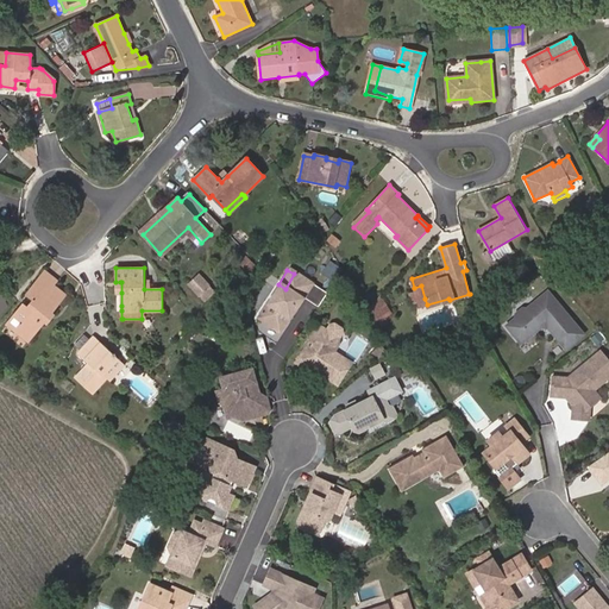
[(23,305),(13,316),(22,324),(16,331),(17,331),(30,341),(44,322),(41,319),(49,309),(52,313),(66,295),(55,286),(57,282),(44,272),(26,293),(33,299),(26,307),(23,305)]
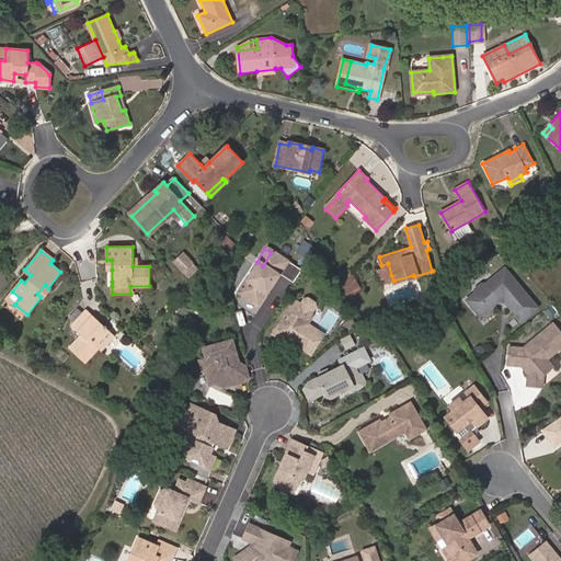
[(286,261),(271,252),(263,266),(256,262),(237,295),(258,308),(286,261)]
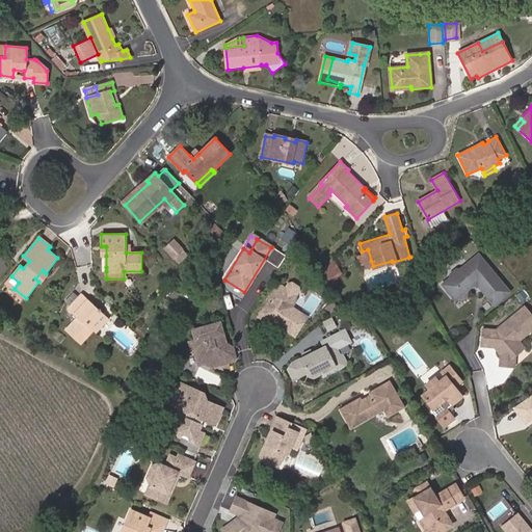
[(187,255),(183,250),(183,249),(175,240),(165,248),(175,258),(179,262),(187,255)]
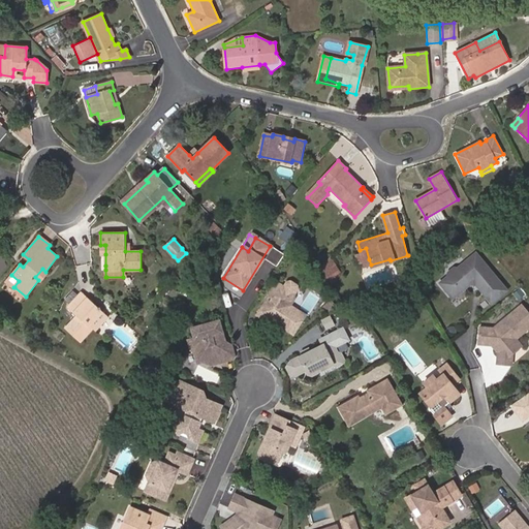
[(369,259),(366,248),(360,250),(363,260),(369,259)]
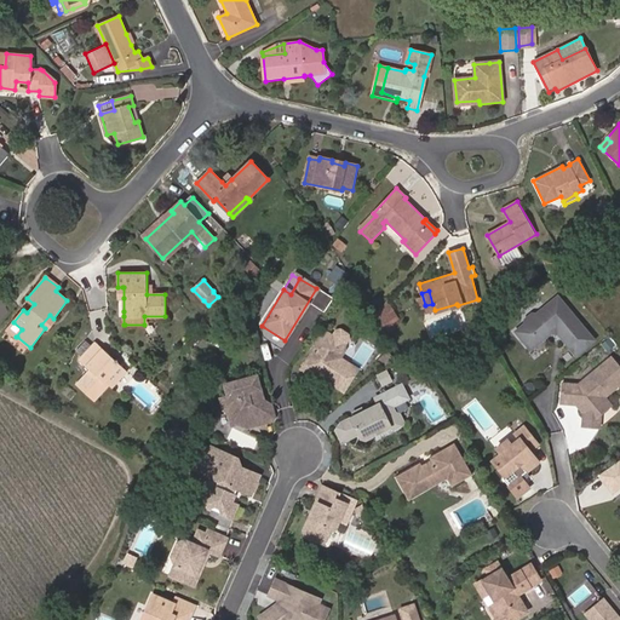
[(528,349),(554,328),(575,354),(592,339),(557,297),(515,332),(528,349)]
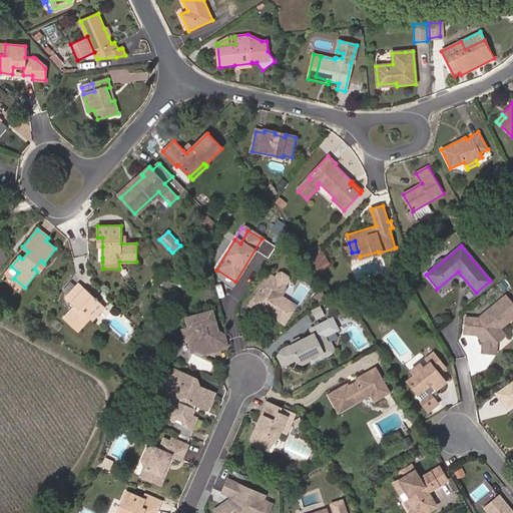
[(318,272),(330,265),(322,249),(319,251),(320,252),(316,254),(317,255),(314,258),(314,259),(311,261),(318,272)]
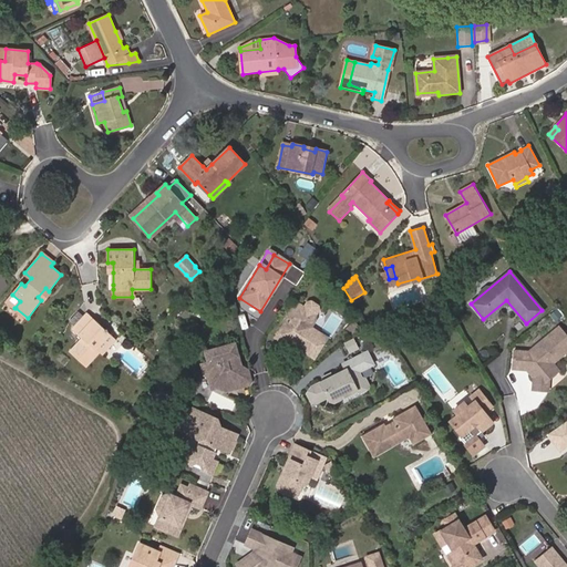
[(38,297),(41,300),(44,302),(52,294),(49,291),(45,288),(38,297)]
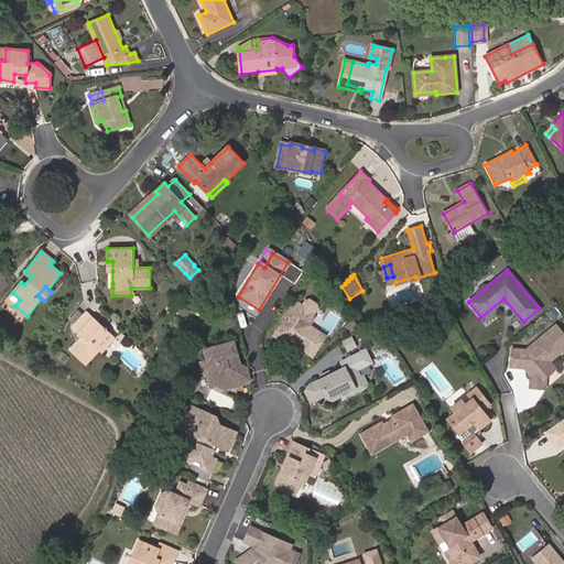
[(20,300),(12,293),(7,300),(14,306),(20,300)]
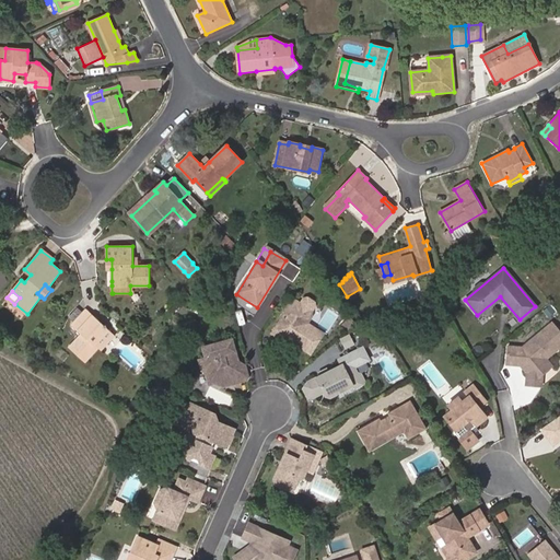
[(301,305),(294,301),(272,335),(281,340),(284,335),(290,338),(291,341),(310,354),(323,335),(306,325),(312,317),(312,313),(315,307),(315,303),(308,299),(305,300),(301,305)]
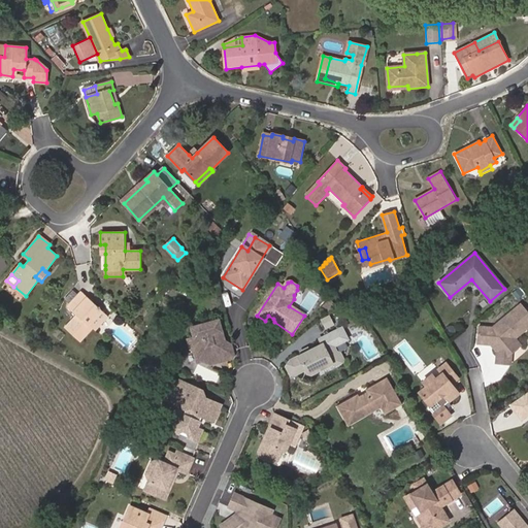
[(518,287),(512,293),(517,299),(523,293),(518,287)]
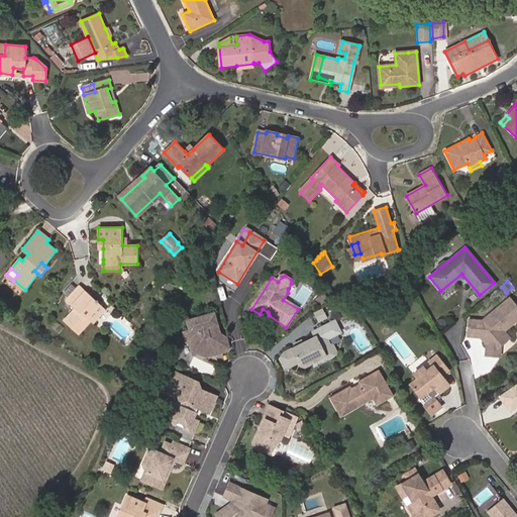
[(88,320),(100,306),(80,286),(67,300),(75,308),(65,319),(80,334),(90,322),(88,320)]
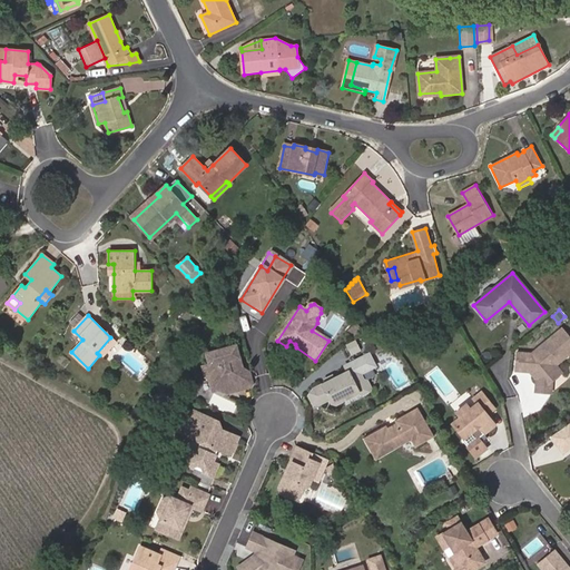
[(569,352),(569,338),(561,328),(531,354),(517,352),(516,370),(529,371),(537,380),(534,391),(550,392),(551,380),(561,372),(556,365),(569,352)]
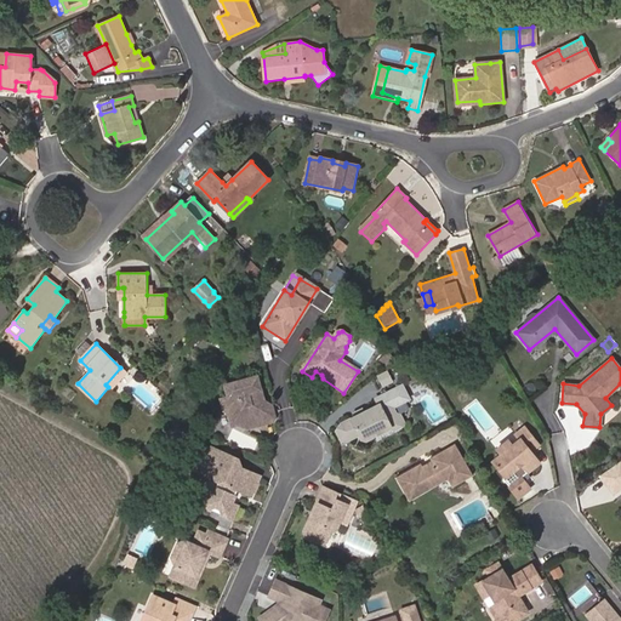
[(428,360),(410,374),(415,382),(434,369),(428,360)]
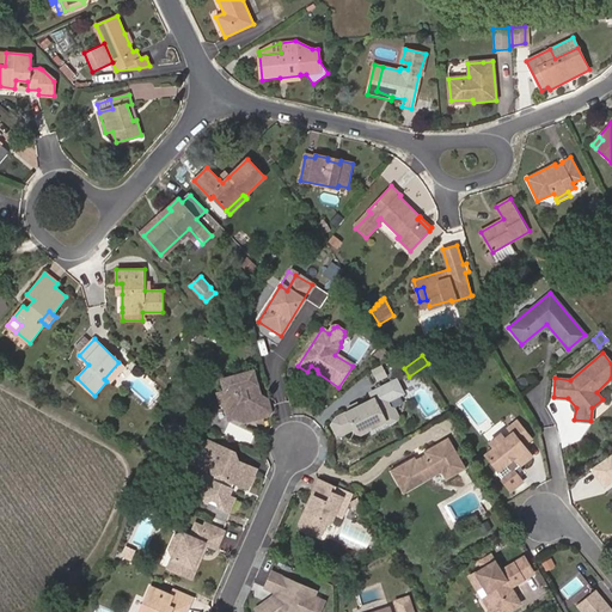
[(122,365),(118,362),(104,379),(106,381),(122,365)]
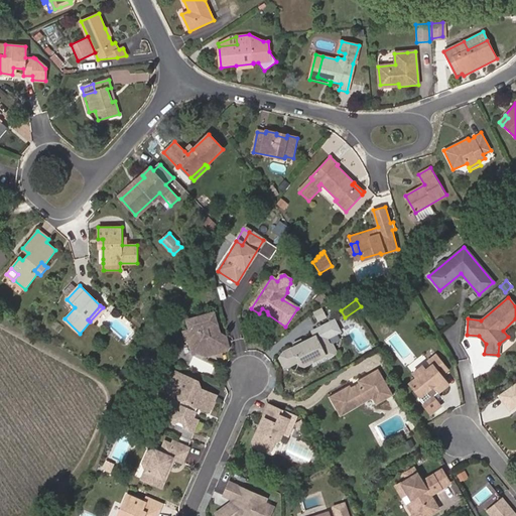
[(319,309),(313,312),(317,320),(324,317),(319,309)]
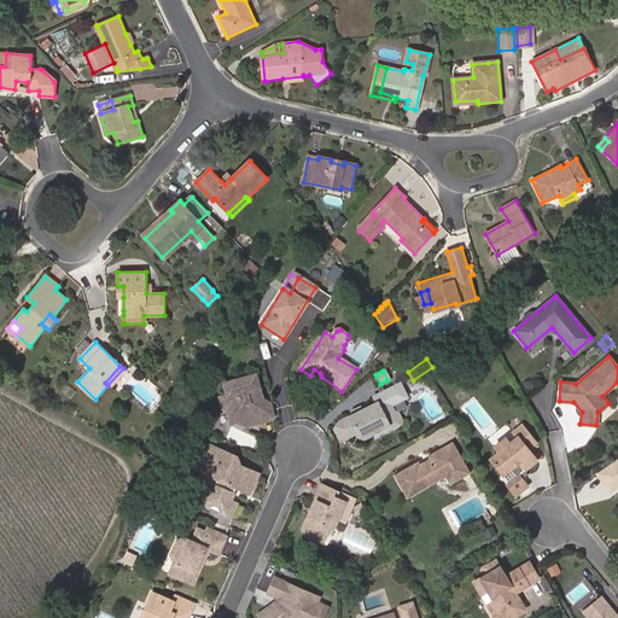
[(262,402),(254,374),(222,383),(226,395),(219,397),(222,408),(226,410),(231,425),(243,421),(245,427),(269,420),(273,415),(269,404),(264,401),(262,402)]
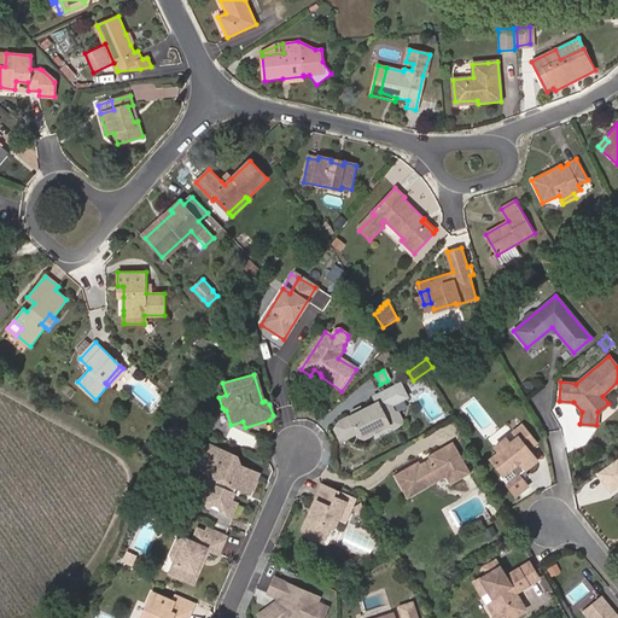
[(36,382),(34,389),(45,392),(47,384),(36,382)]
